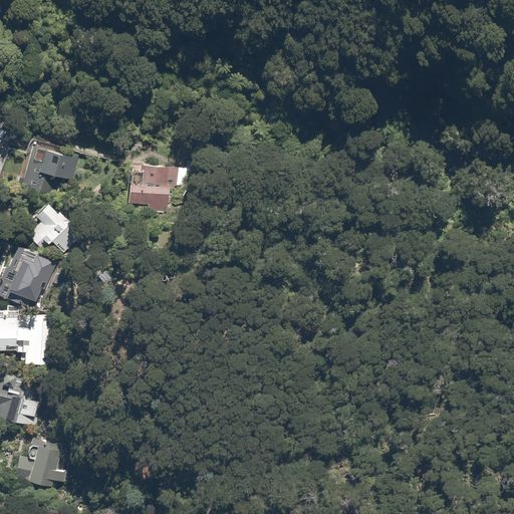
[(30,143),(17,186),(52,195),(57,177),(74,182),(81,157),(30,143)]
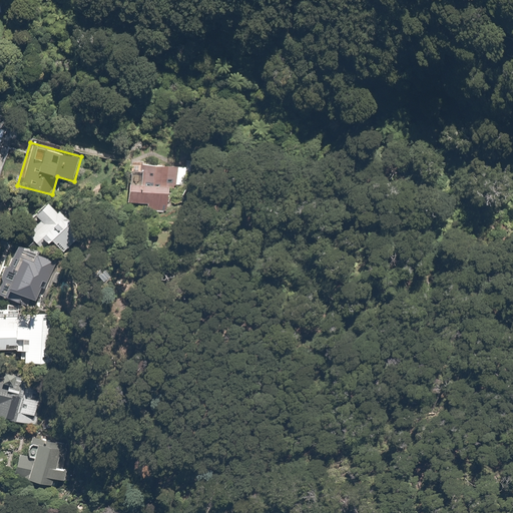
[(131,160),(127,200),(148,202),(147,212),(169,214),(171,189),(189,191),(191,165),(131,160)]
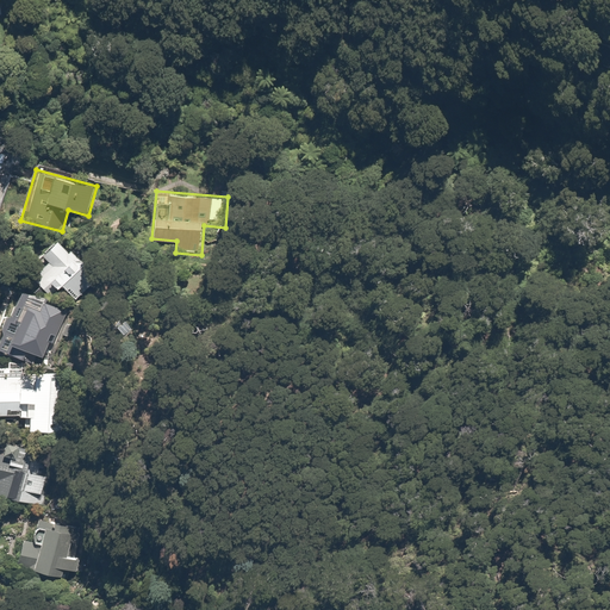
[(56,290),(86,263),(72,248),(67,253),(55,241),(41,253),(48,260),(30,275),(41,287),(48,281),(56,290)]
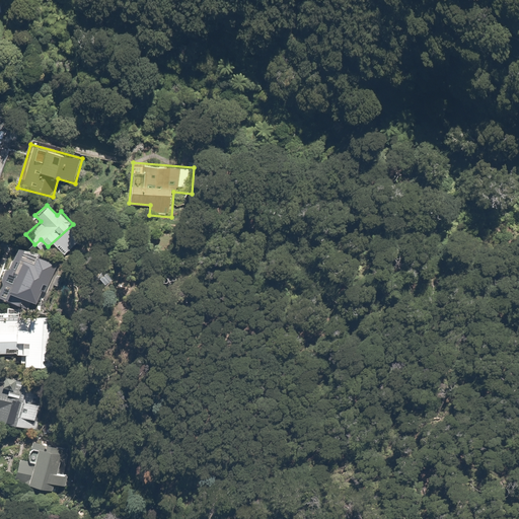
[(18,249),(7,267),(16,272),(6,290),(27,302),(49,267),(18,249)]
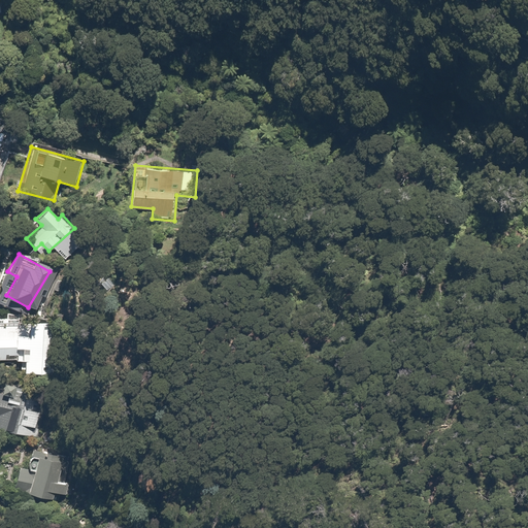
[(20,322),(21,306),(1,304),(1,311),(0,311),(0,359),(15,360),(17,349),(23,350),(25,333),(11,332),(12,322),(20,322)]
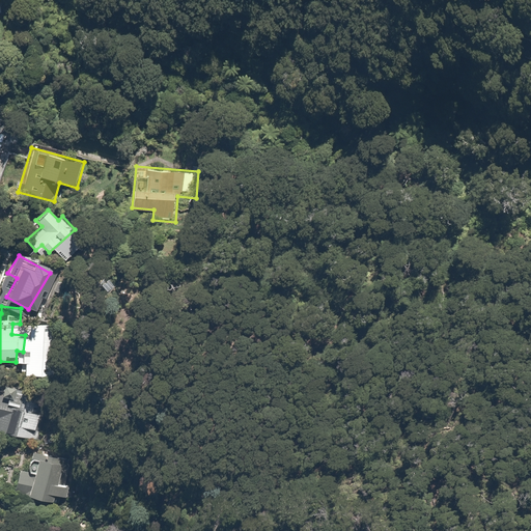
[(54,325),(29,323),(25,375),(49,378),(54,325)]
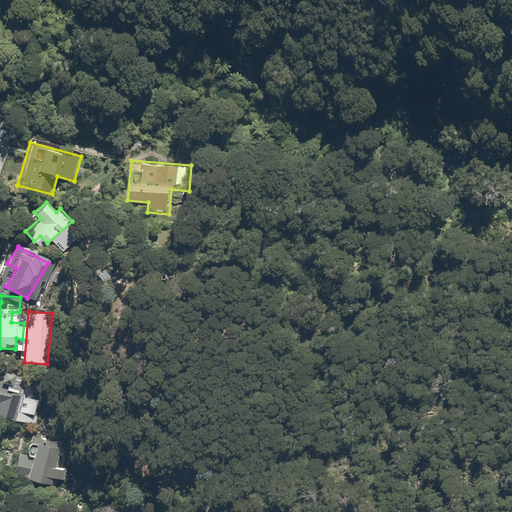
[(0,417),(19,420),(24,386),(17,385),(19,371),(1,368),(0,376),(0,417)]
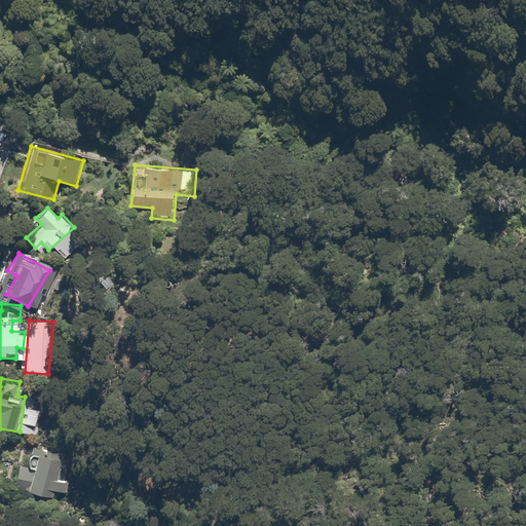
[(60,455),(31,449),(28,463),(19,461),(14,485),(29,487),(28,493),(52,497),(60,455)]
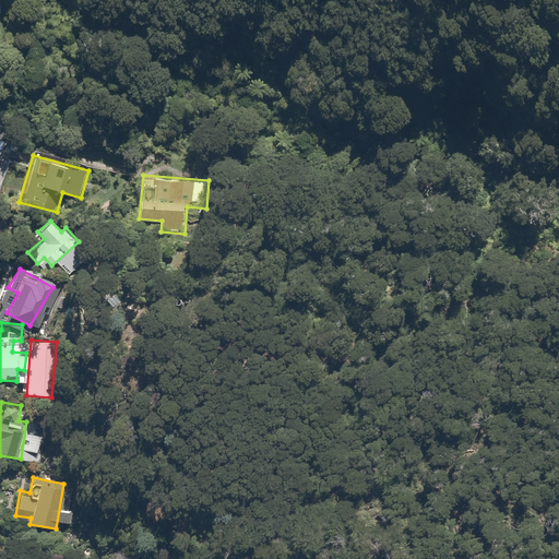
All buildings are outlined.
